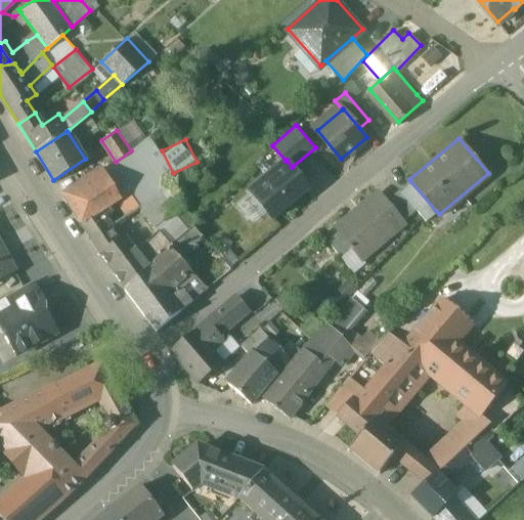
[(133,153),(113,166),(101,166),(108,178),(117,173),(138,206),(159,191),(133,153)]
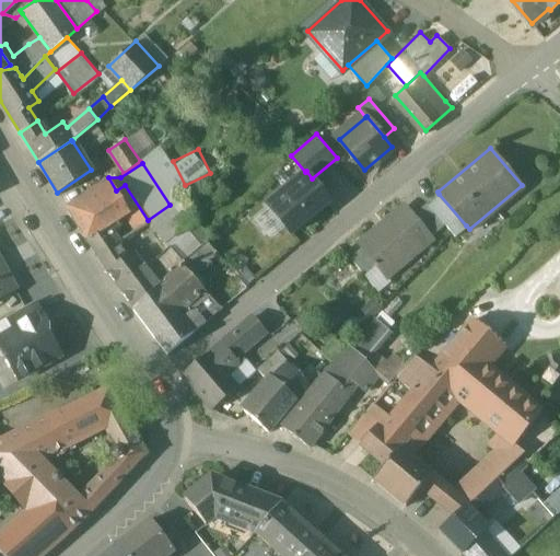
[(305,172),(268,204),(290,230),(328,198),(312,178),(306,171),(305,172)]
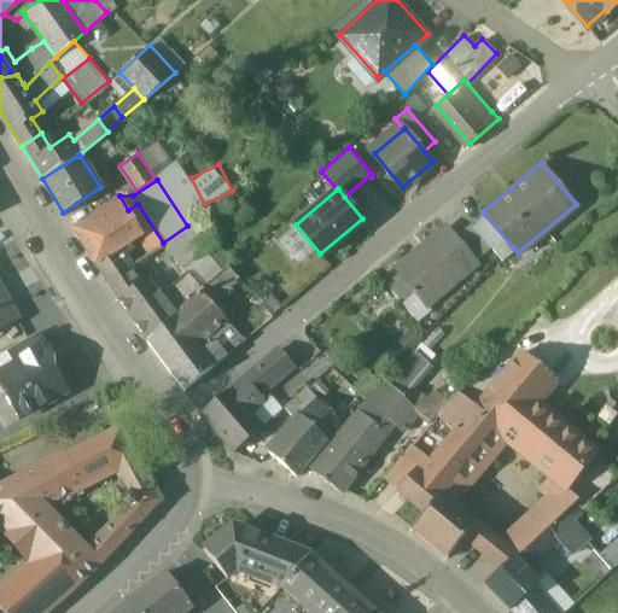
[(120,196),(94,214),(73,227),(95,262),(141,233),(128,210),(120,196)]
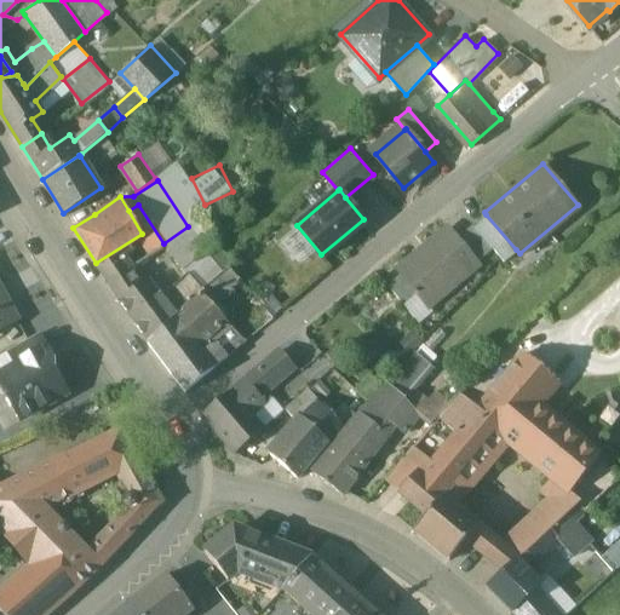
[(516,249),(486,214),(475,224),(492,246),(504,259),(516,249)]
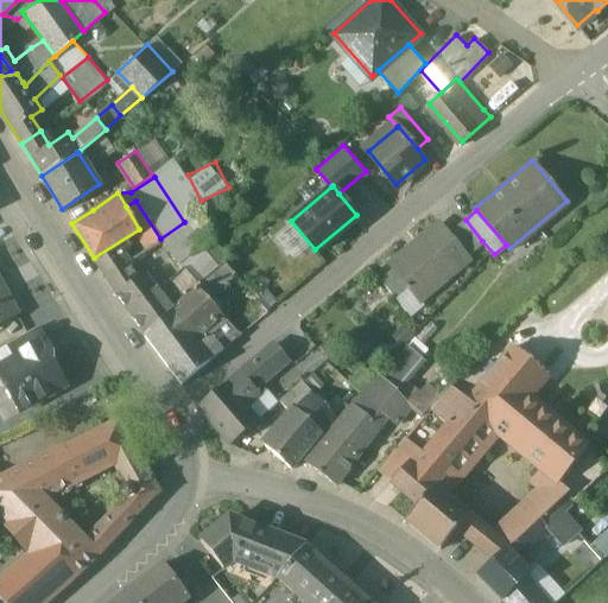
[(466,220),(463,217),(447,230),(466,253),(463,254),(464,256),(482,241),(466,220)]
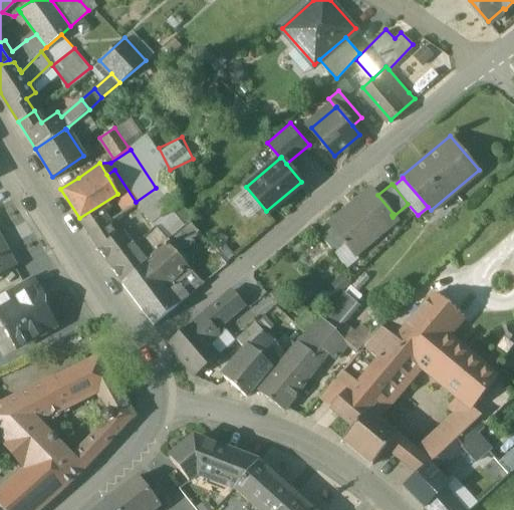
[(370,187),(352,202),(350,200),(343,206),(345,208),(329,221),(332,224),(320,235),(334,251),(346,241),(355,252),(372,238),(369,234),(392,215),(394,214),(377,195),(370,187)]
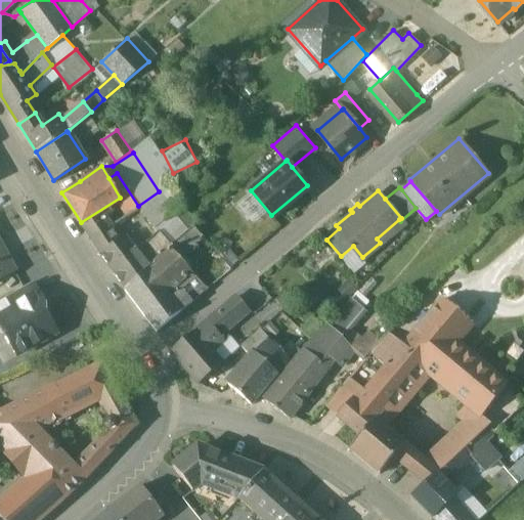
[(159,191),(138,206),(154,226),(172,212),(159,191)]
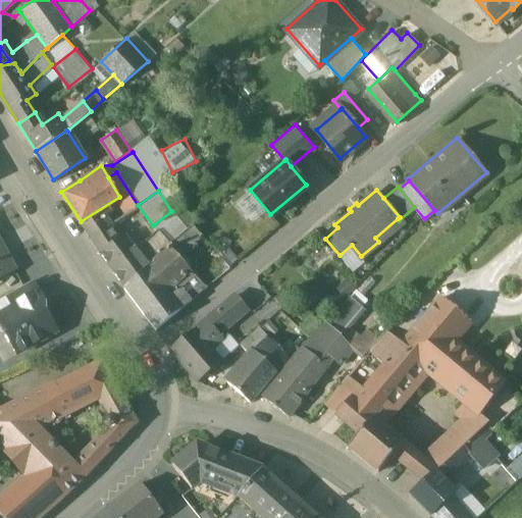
[(171,218),(163,224),(166,227),(161,231),(169,241),(181,230),(171,218)]
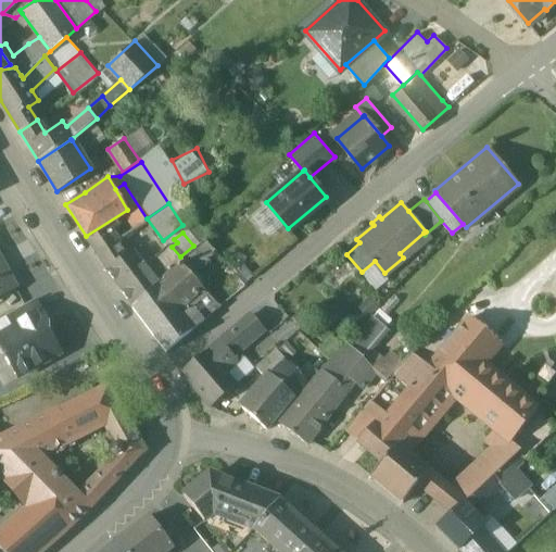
[(193,246),(180,256),(181,258),(180,260),(192,274),(210,260),(207,256),(215,249),(204,237),(193,246)]
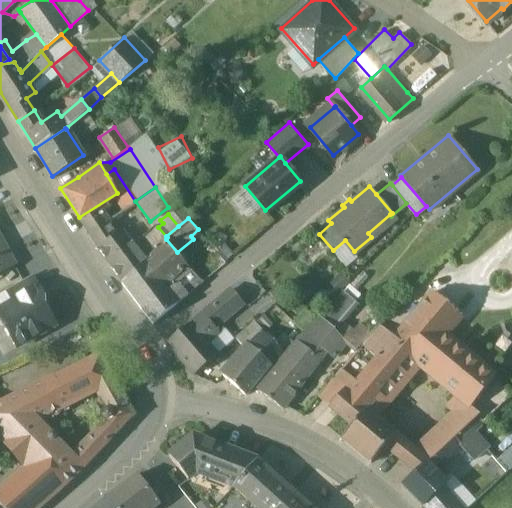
[(106,220),(89,232),(98,245),(114,233),(106,220)]
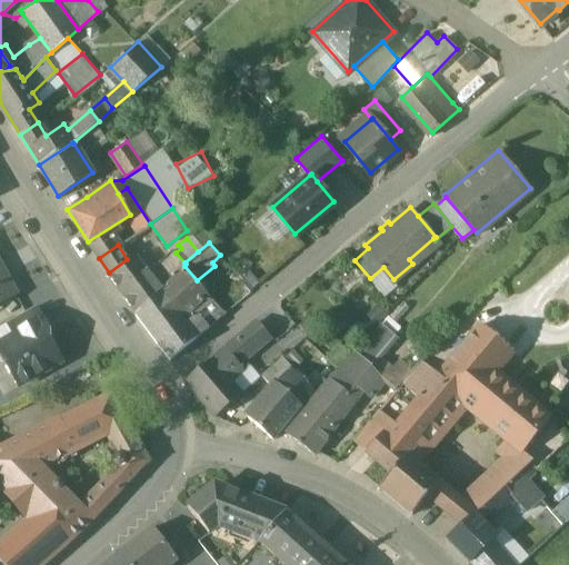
[(171,248),(156,265),(155,263),(146,268),(161,287),(185,266),(186,264),(185,263),(176,253),(171,248)]
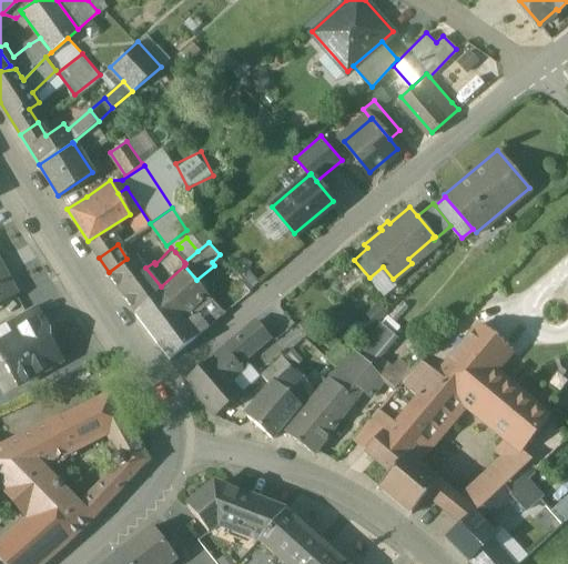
[(127,259),(109,272),(135,311),(161,286),(145,268),(134,253),(127,259)]
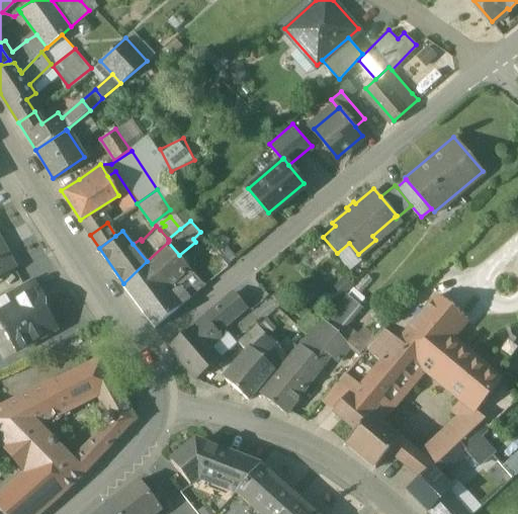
[(0,271),(15,264),(0,236),(0,271)]
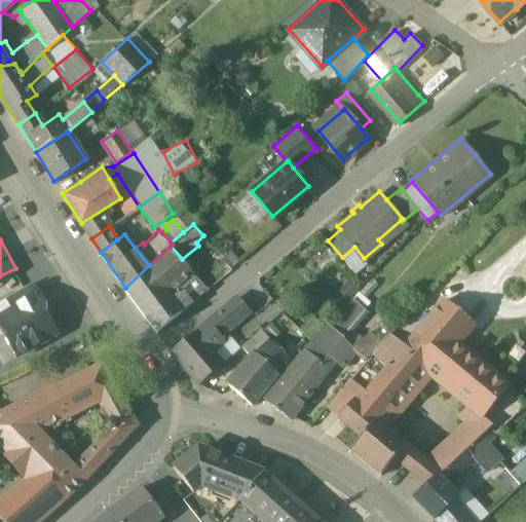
[(149,265),(125,288),(157,330),(192,301),(178,284),(192,270),(182,259),(171,246),(149,265)]
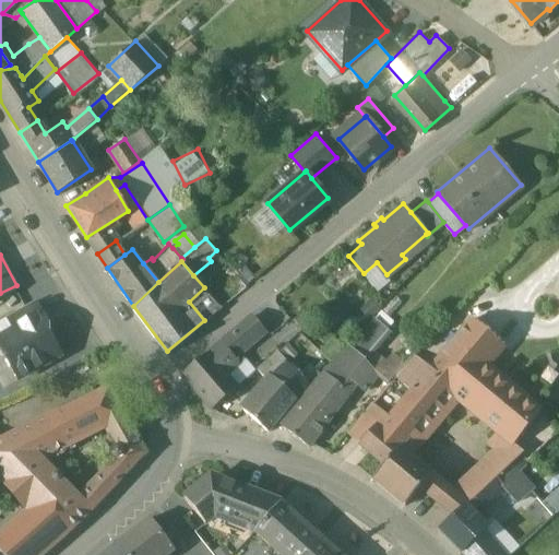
[(397,293),(376,317),(385,328),(408,303),(397,293)]
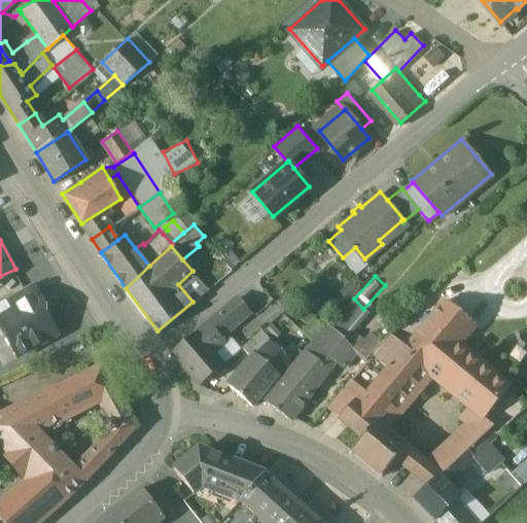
[(32,281),(7,295),(14,308),(19,316),(38,305),(43,302),(32,281)]
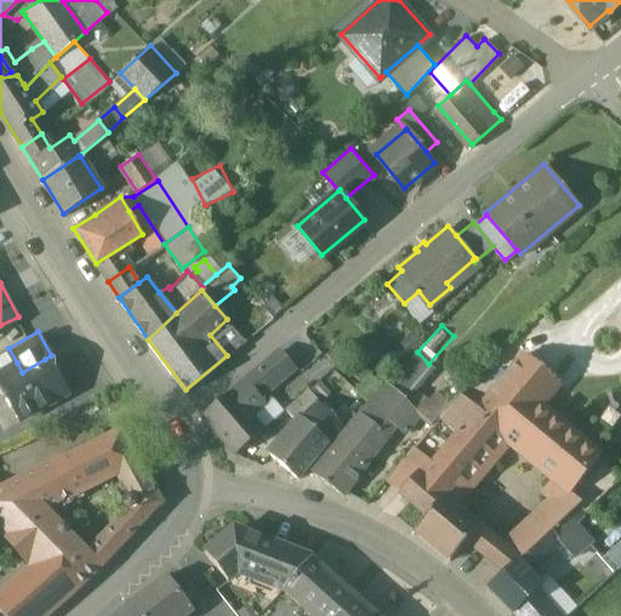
[(278,349),(245,377),(260,394),(263,391),(292,366),(278,349)]
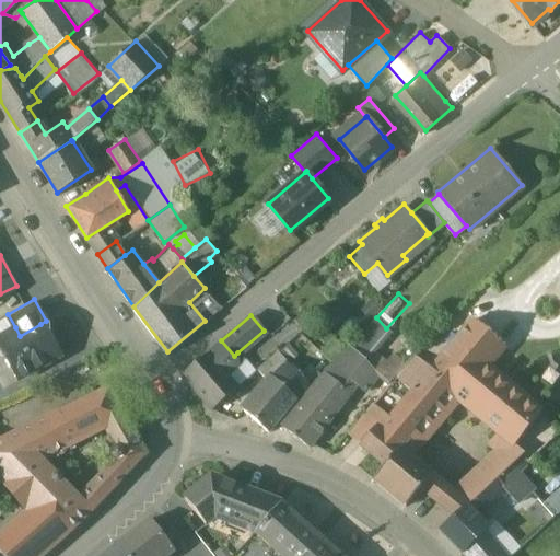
[(541,408),(488,363),(504,343),(473,316),(431,368),(427,372),(458,398),(500,431),(513,443),(541,408)]
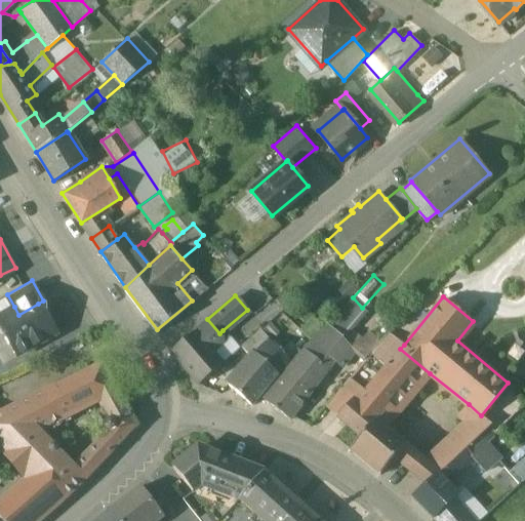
[(38,304),(18,315),(14,307),(0,315),(0,320),(6,330),(4,336),(8,343),(13,345),(18,353),(54,332),(38,304)]
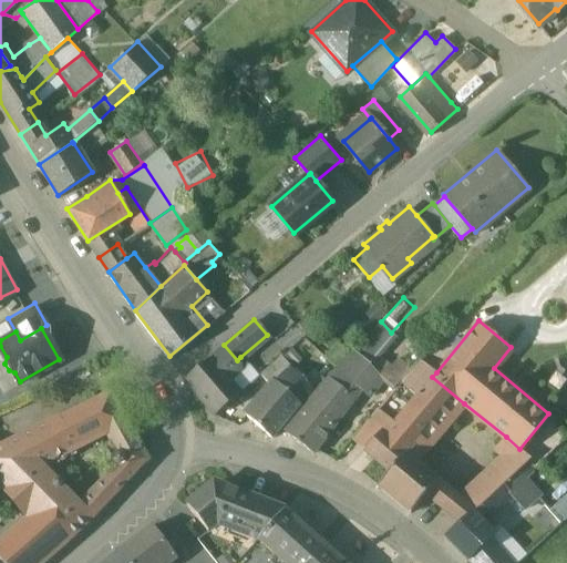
[(224,345),(184,377),(215,412),(240,391),(228,377),(241,366),(237,360),(224,345)]
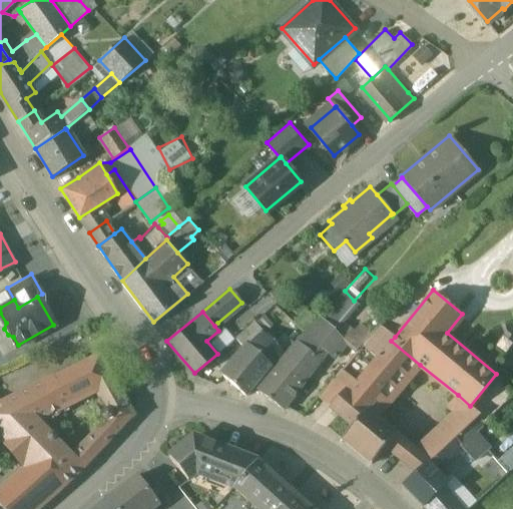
[(319,316),(298,339),(316,354),(324,345),(336,355),(347,341),(319,316)]
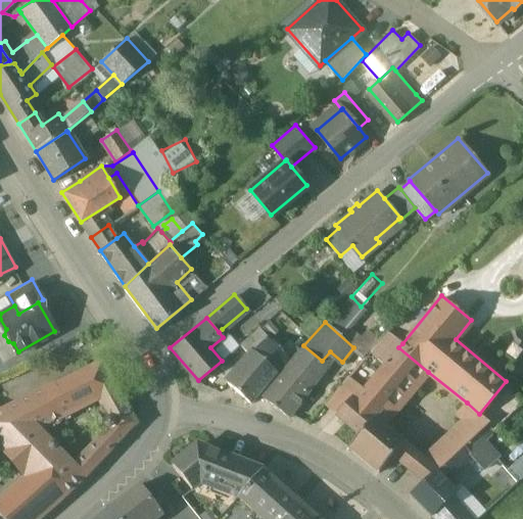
[(258,327),(240,343),(251,355),(268,336),(258,327)]
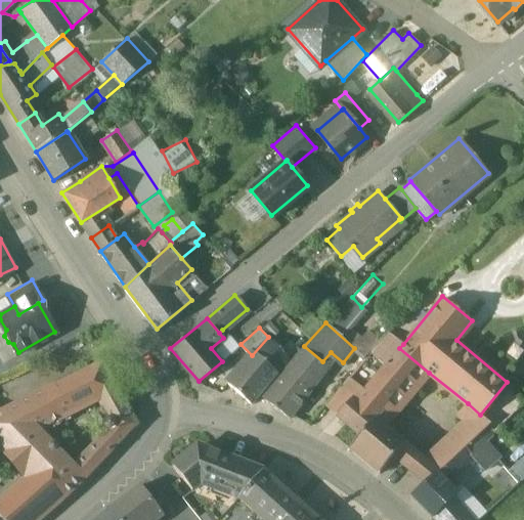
[(227,335),(222,330),(219,333),(223,338),(227,335)]
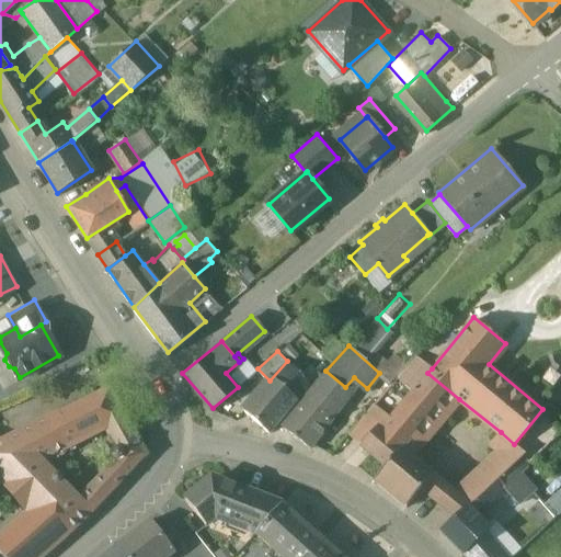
[(415,354),(397,376),(409,386),(427,364),(415,354)]
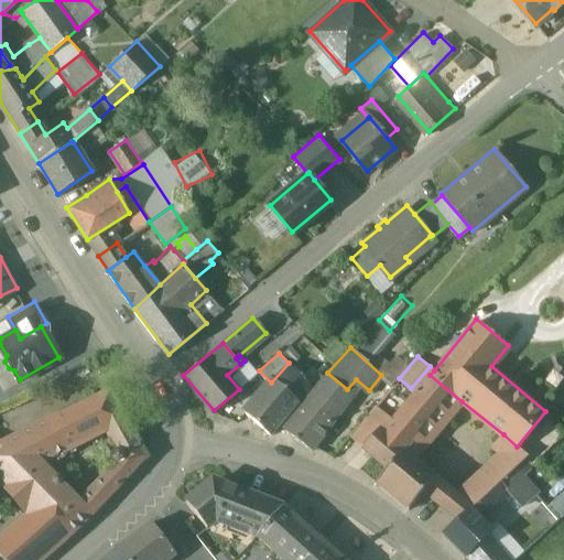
[(540,380),(563,391),(563,368),(550,362),(540,380)]
